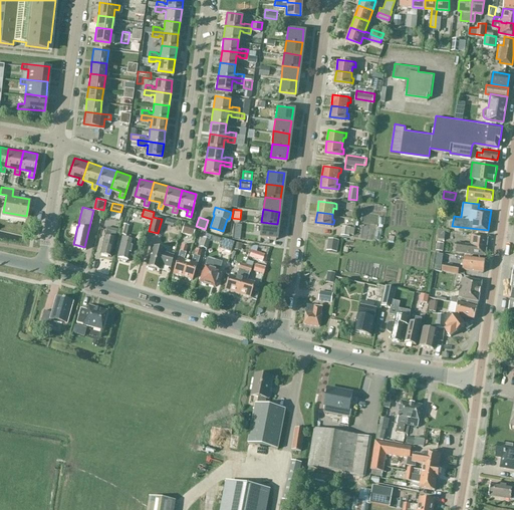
[(192,233),(195,223),(183,220),(180,229),(192,233)]
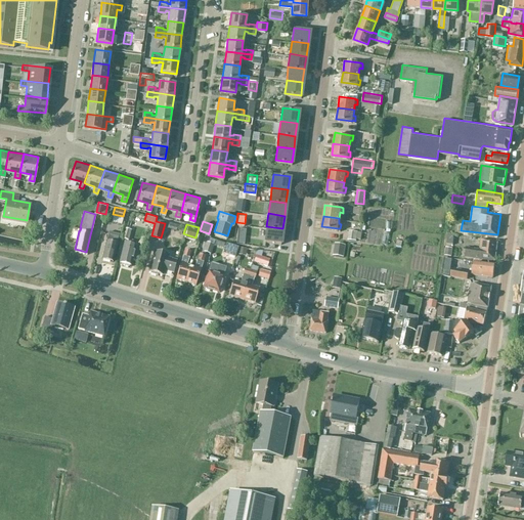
[(129,237),(131,227),(125,225),(122,235),(129,237)]
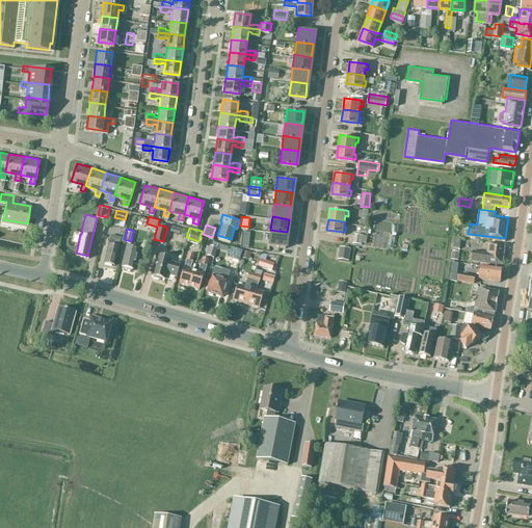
[(287,232),(270,230),(268,243),(285,245),(287,232)]
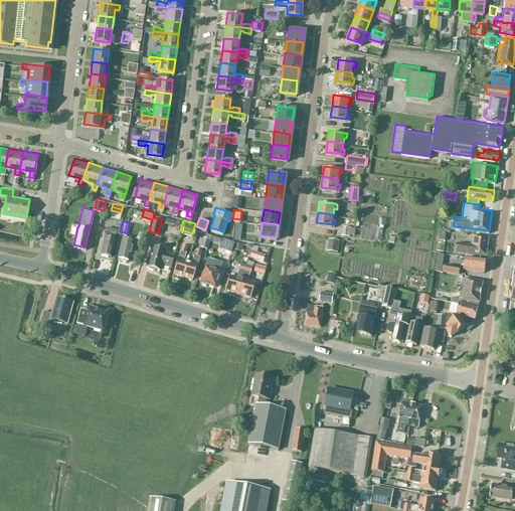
[(352,225),(344,223),(342,232),(350,234),(352,225)]
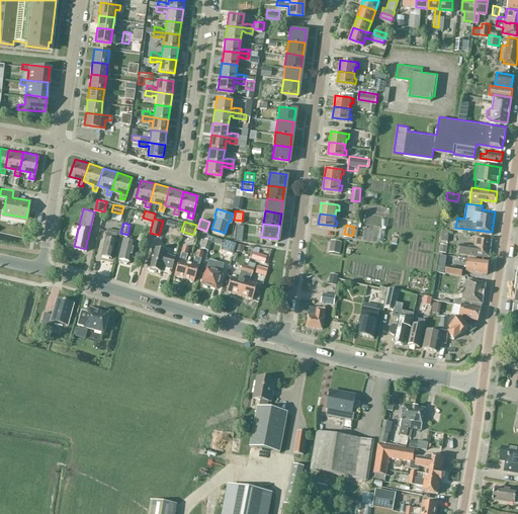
[(108,226),(107,229),(105,236),(100,253),(111,256),(116,234),(119,234),(121,229),(108,226)]
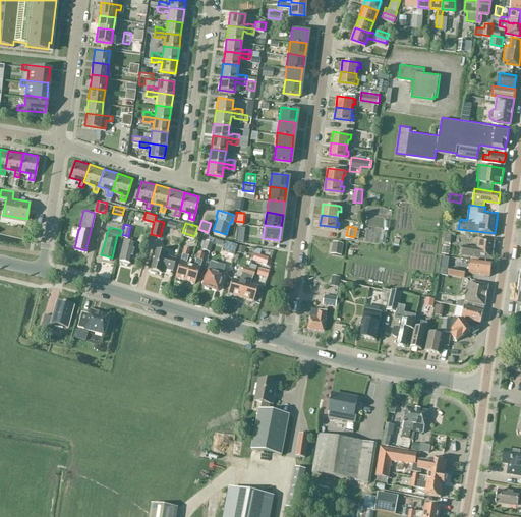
[(476,245),(494,247),(495,237),(478,235),(476,245)]
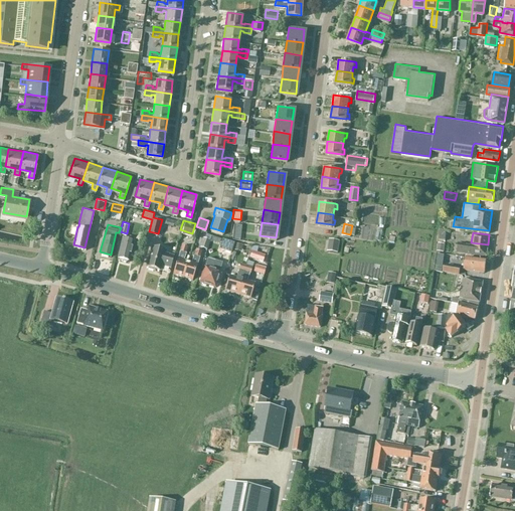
[(125,234),(123,234),(117,257),(120,258),(121,259),(124,260),(126,259),(129,259),(130,252),(136,254),(139,240),(134,239),(135,235),(129,234),(129,235),(125,234)]
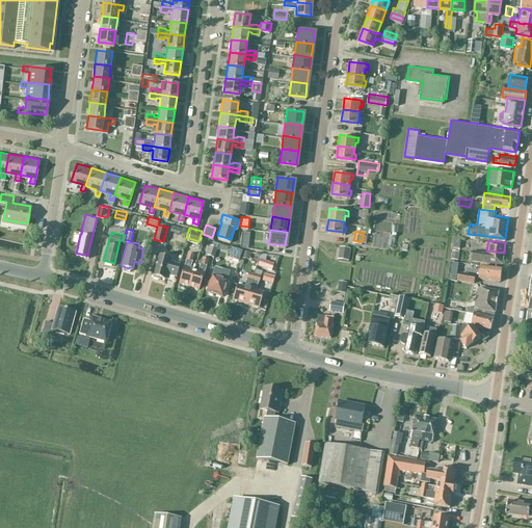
[(217,245),(210,242),(207,253),(214,255),(217,245)]
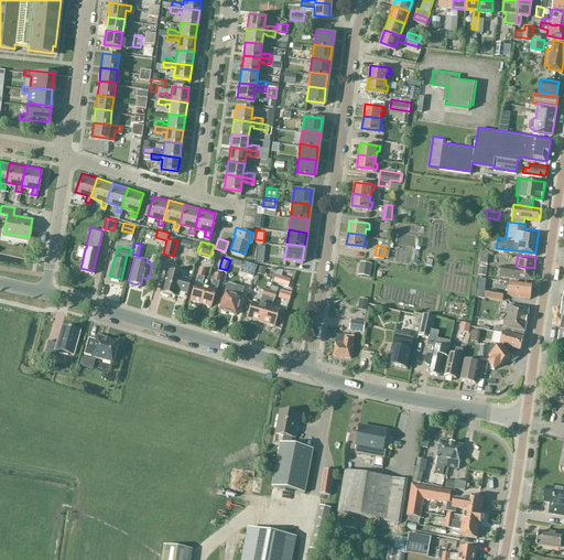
[(239,269),(247,271),(246,275),(252,277),(257,264),(242,259),(239,269)]
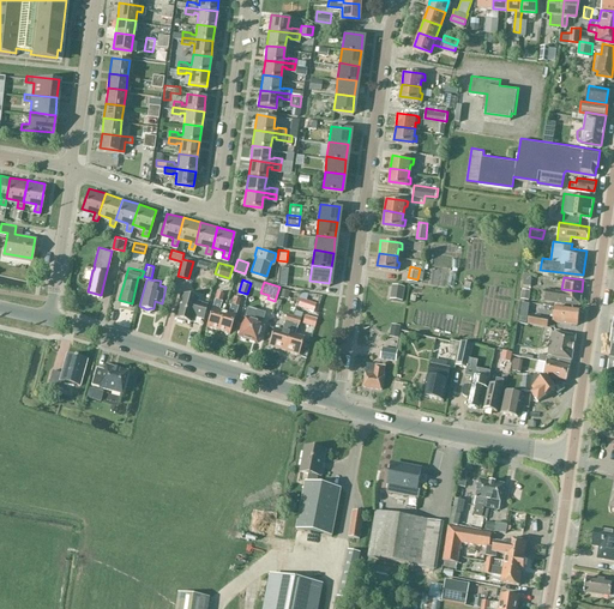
[(405,283),(392,282),(391,296),(403,299),(405,283)]
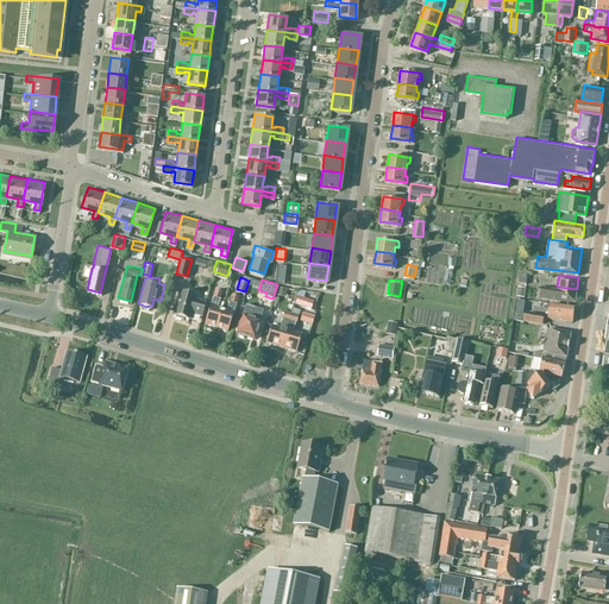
[(575,300),(577,289),(557,287),(542,284),(540,296),(575,300)]
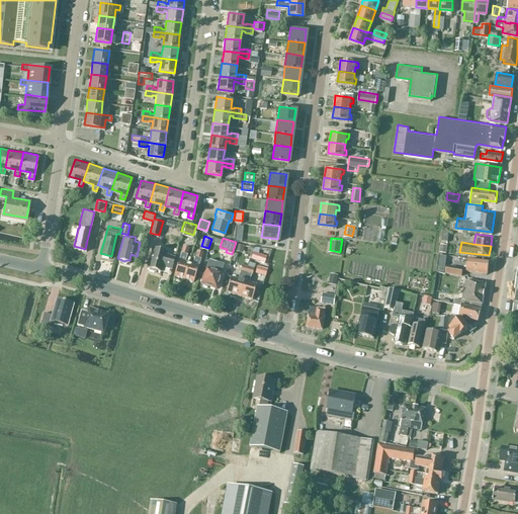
[(173,273),(183,276),(188,261),(184,260),(184,258),(185,258),(187,252),(188,246),(183,244),(179,256),(173,273)]
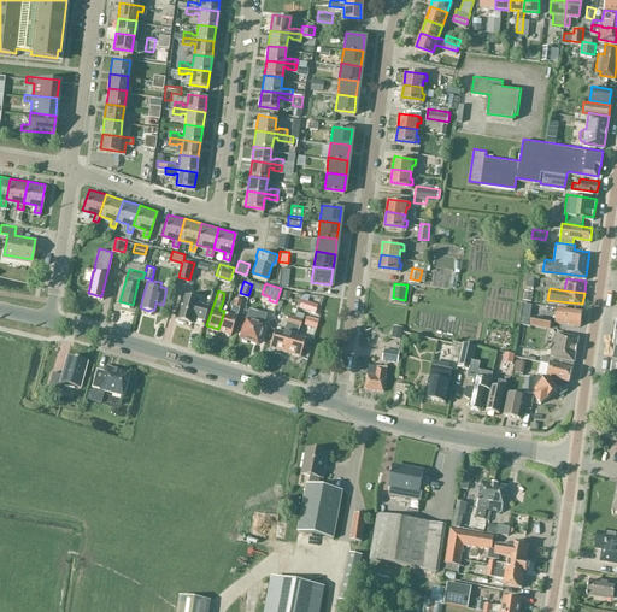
[(199,300),(199,298),(181,293),(175,316),(193,321),(194,316),(205,318),(209,302),(199,300)]
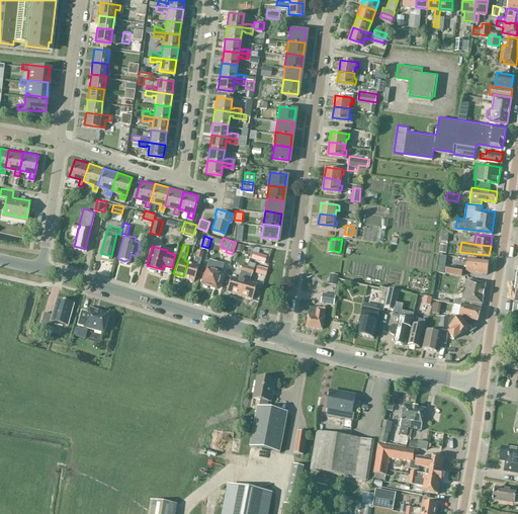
[(188,261),(183,276),(193,279),(198,262),(199,262),(201,256),(202,250),(197,248),(195,254),(194,254),(192,260),(191,262),(188,261)]
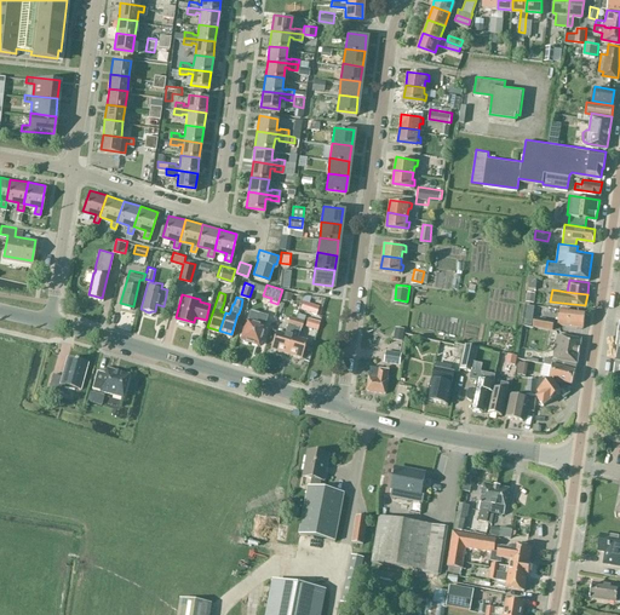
[(299,299),(299,309),(317,310),(319,302),(299,299)]
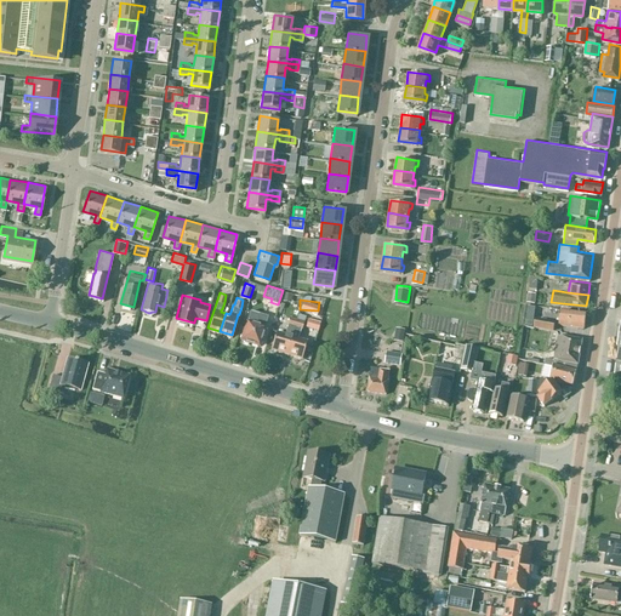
[(246,319),(241,337),(258,343),(265,325),(263,325),(263,323),(265,323),(268,314),(250,308),(248,318),(249,318),(248,320),(246,319)]
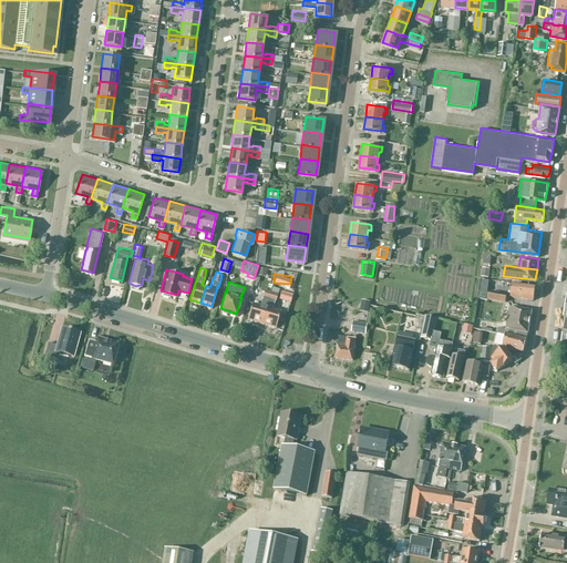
[(533,297),(535,284),(513,282),(511,295),(533,297)]
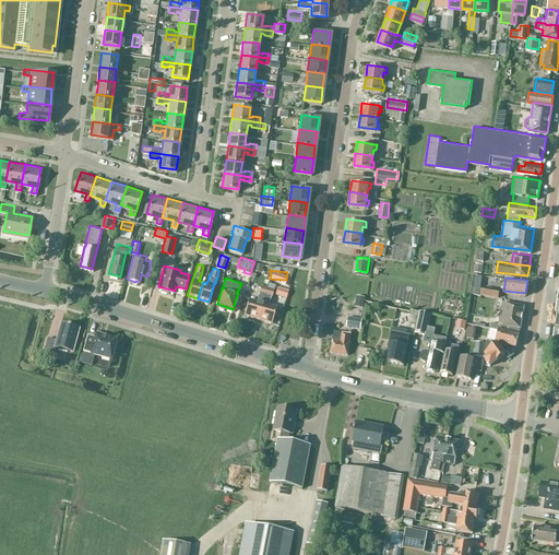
[(500,287),(483,284),(482,293),(499,295),(500,287)]
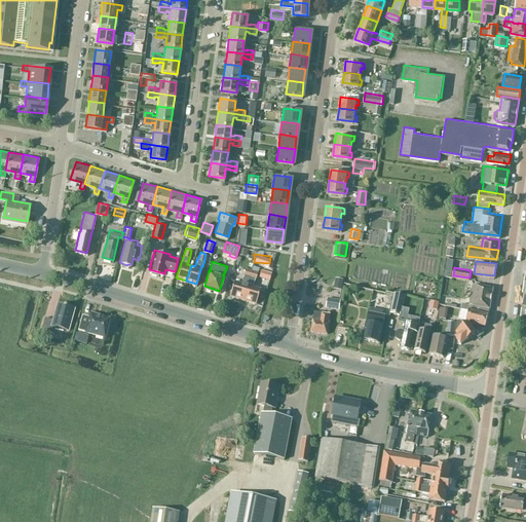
[(250,274),(243,272),(241,282),(233,278),(229,294),(242,298),(250,274)]
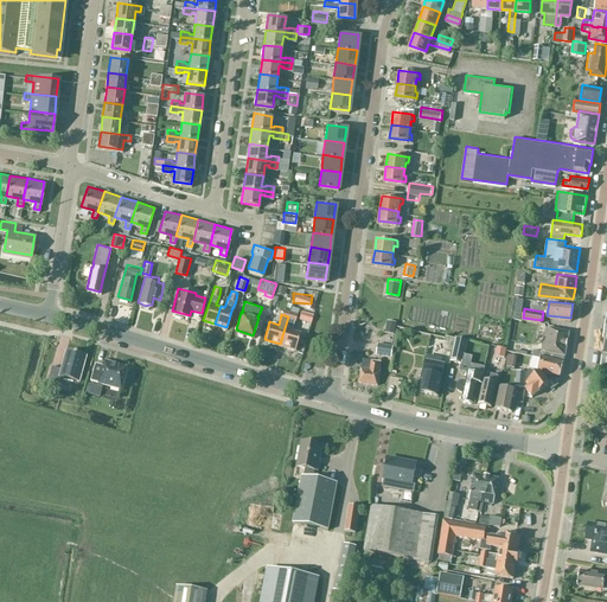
[(292,328),(294,319),(288,316),(280,344),(295,347),(300,331),(292,328)]
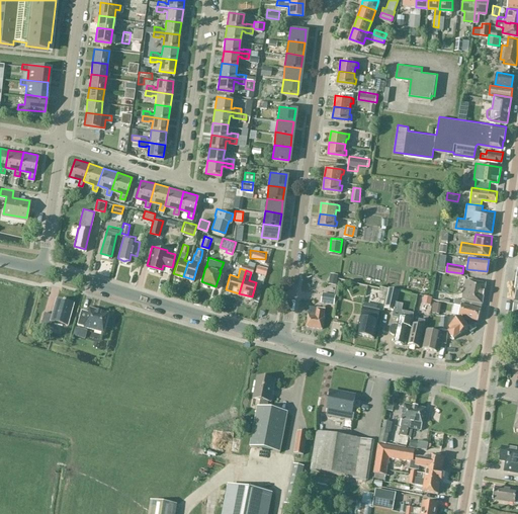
[(339,272),(331,271),(329,281),(337,282),(339,272)]
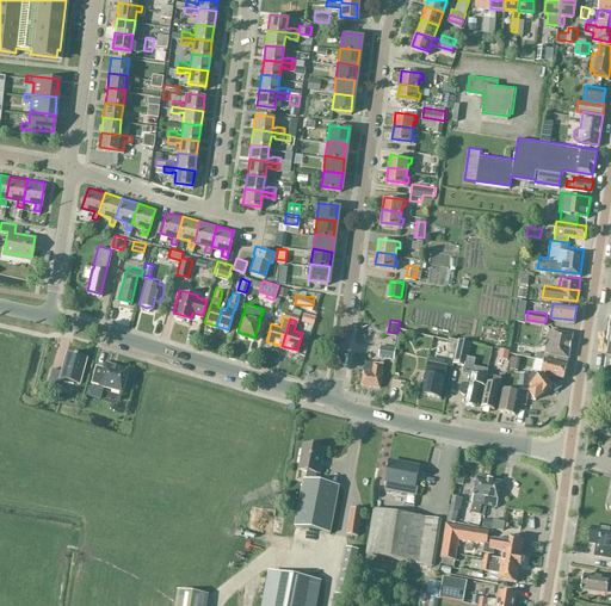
[(545,357),(567,363),(569,356),(573,332),(549,327),(545,352),(544,357),(545,357)]
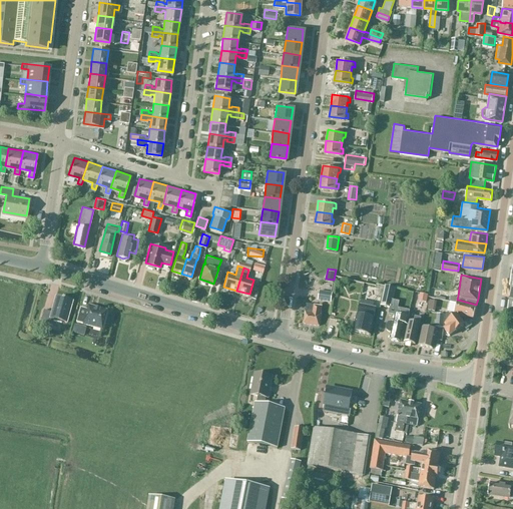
[(333,290),(321,288),(319,298),(332,300),(333,290)]
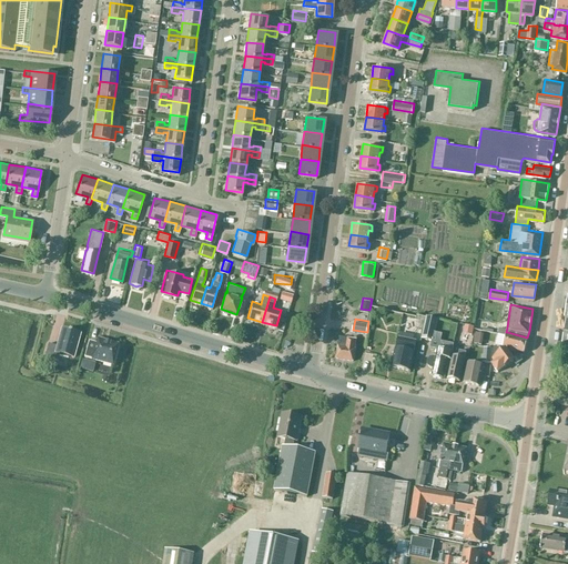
[(437,323),(425,321),(422,335),(434,338),(437,323)]
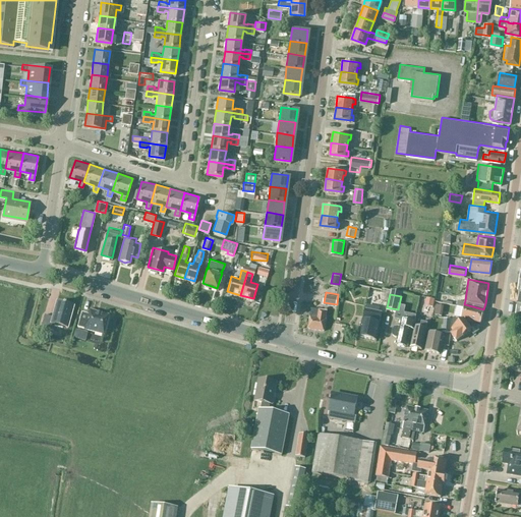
[(424,304),(433,305),(436,296),(426,295),(424,304)]
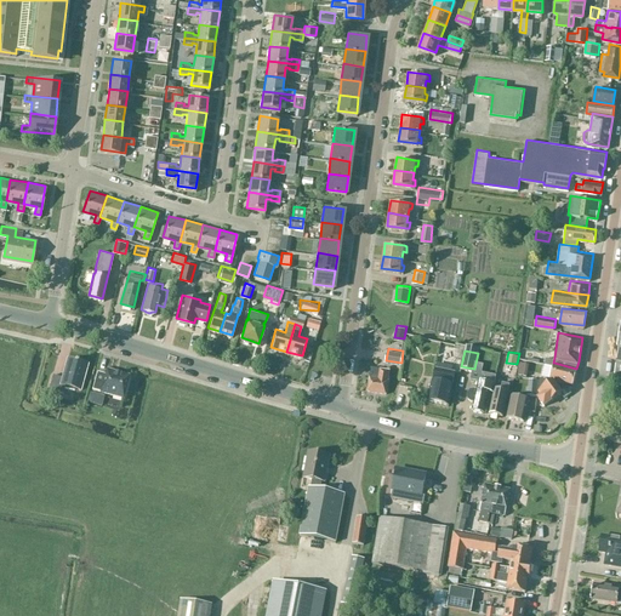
[(80,387),(87,361),(67,355),(62,375),(52,372),(49,387),(63,391),(66,383),(80,387)]
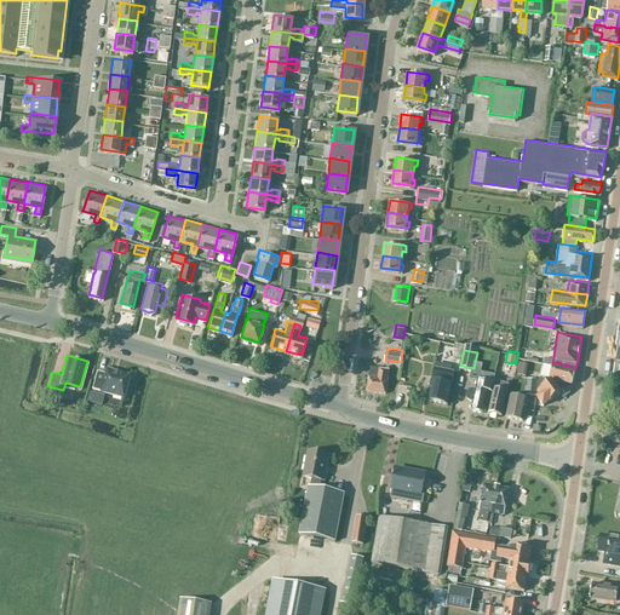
[(572,383),(575,368),(554,362),(552,362),(549,375),(540,373),(539,375),(551,379),(551,377),(572,383)]
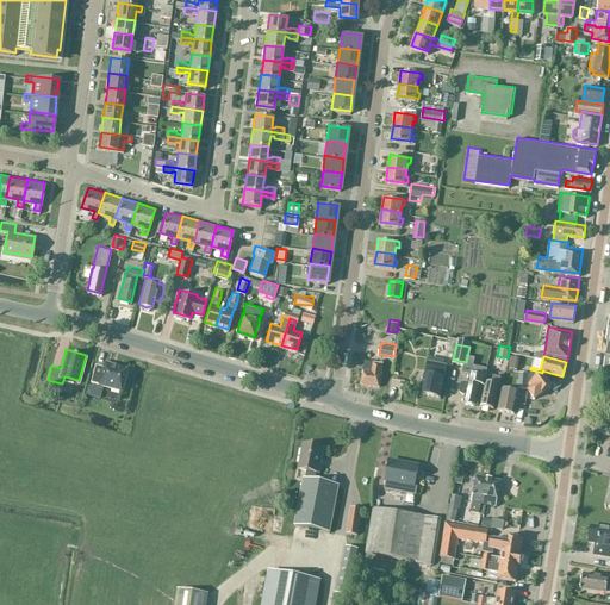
[(365,359),(363,368),(361,381),(379,385),(381,370),(383,361),(365,359)]
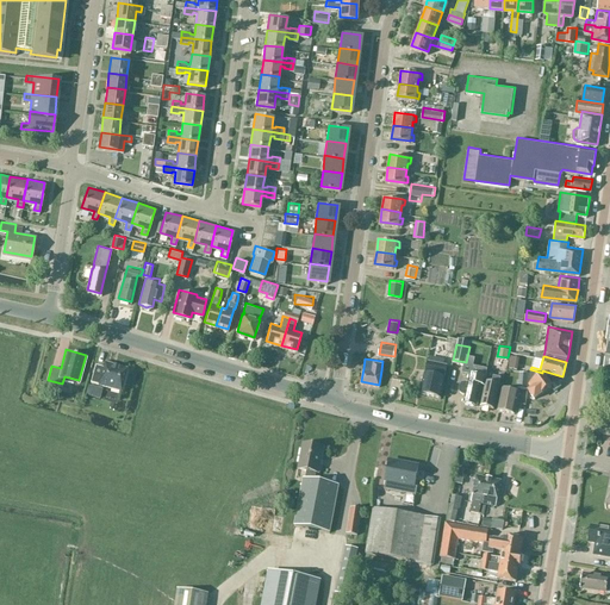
[(444,374),(447,363),(428,359),(425,370),(424,370),(421,391),(441,395),(444,374)]
